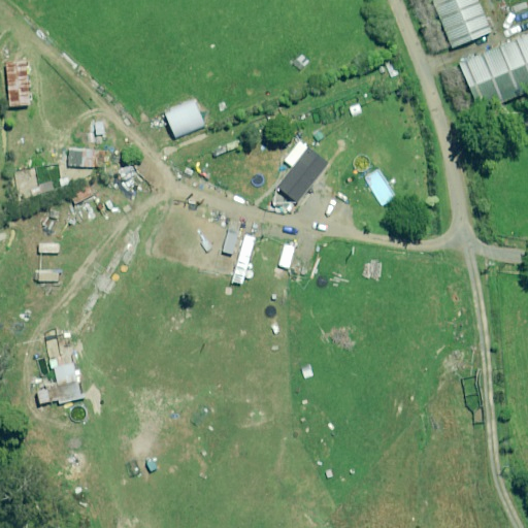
[(454,50),(493,34),(479,0),(433,0),(454,50)]
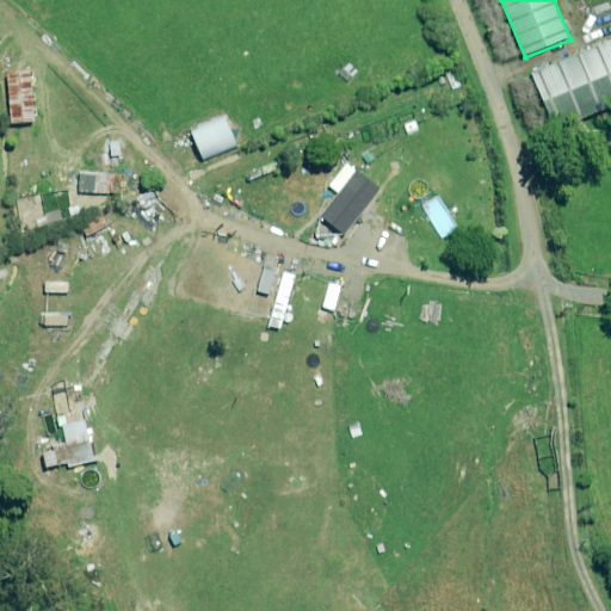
[(559,135),(610,111),(610,42),(535,75),(559,135)]
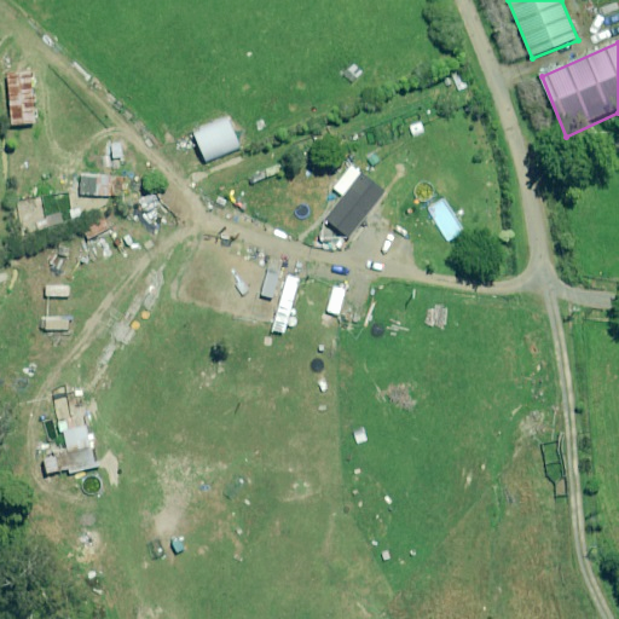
[(209,161),(242,146),(227,116),(195,132),(209,161)]
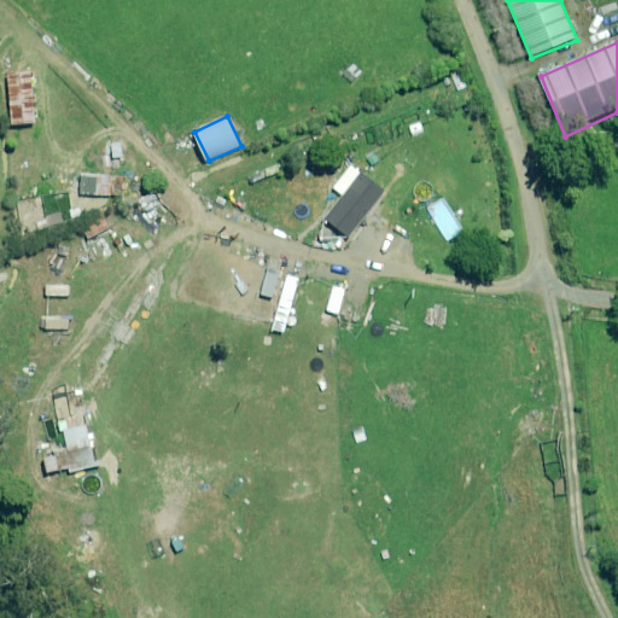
[(336,188),(343,194),(326,217),(351,238),(386,191),(353,165),(336,188)]
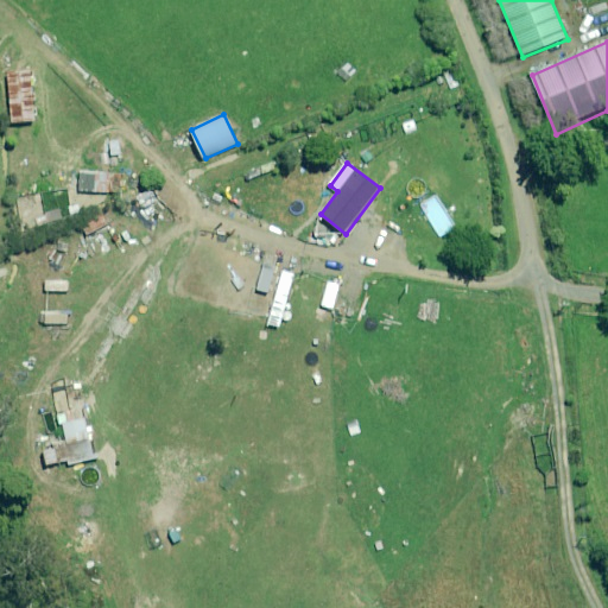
[(93,455),(86,419),(62,423),(67,442),(45,447),(49,466),(68,462),(69,464),(99,458),(97,454),(93,455)]
